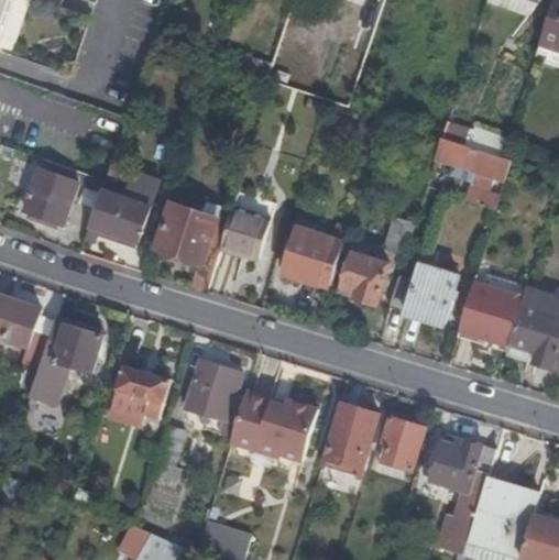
[(0,72),(62,95),(88,15),(58,4),(59,0),(94,0),(0,0),(0,72)]
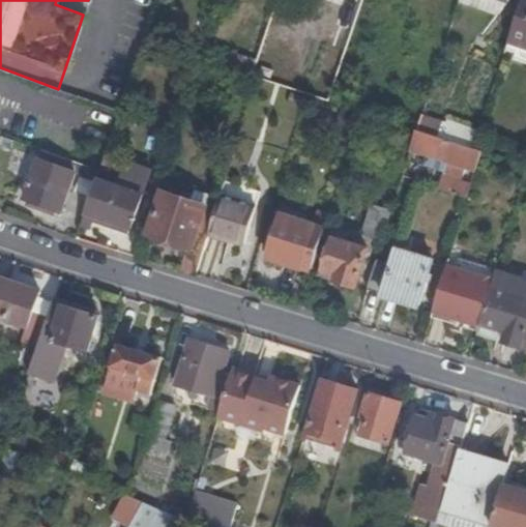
[(487,0),(467,0),(457,30),(475,36),(487,0)]
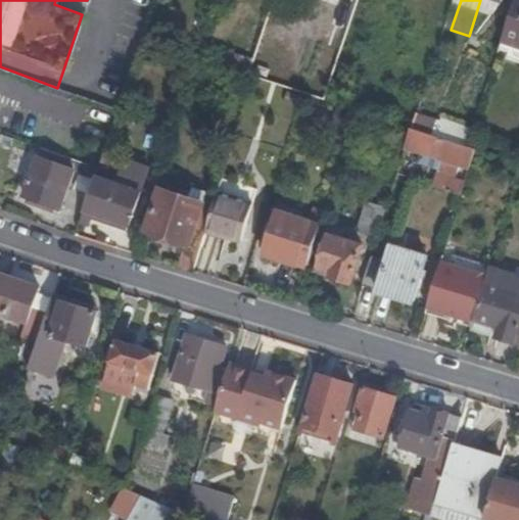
[(511,0),(496,47),(518,55),(518,0),(511,0)]
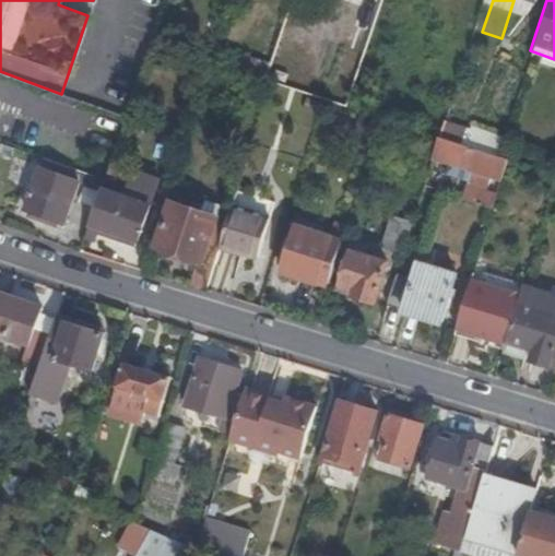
[(472,31),(468,42),(474,44),(477,32),(472,31)]
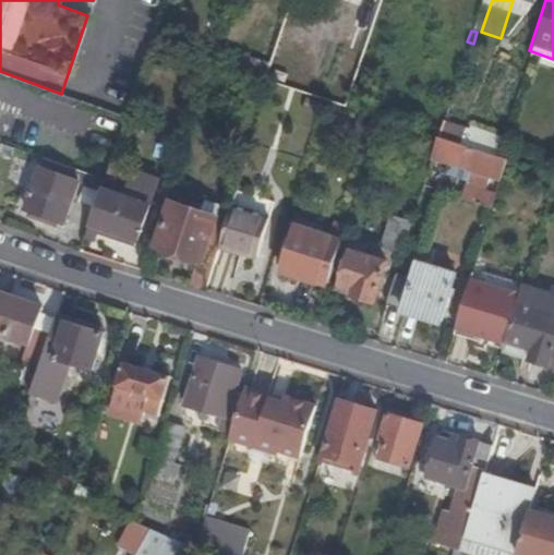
[(435,134),(435,133),(429,155),(474,169),(471,181),(484,184),(486,173),(497,177),(504,156),(494,153),(435,134)]
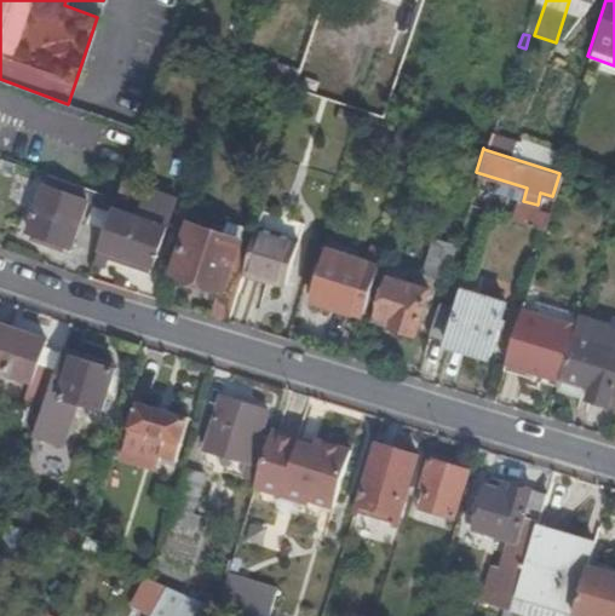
[(85,200),(42,184),(26,230),(69,246),(85,200)]
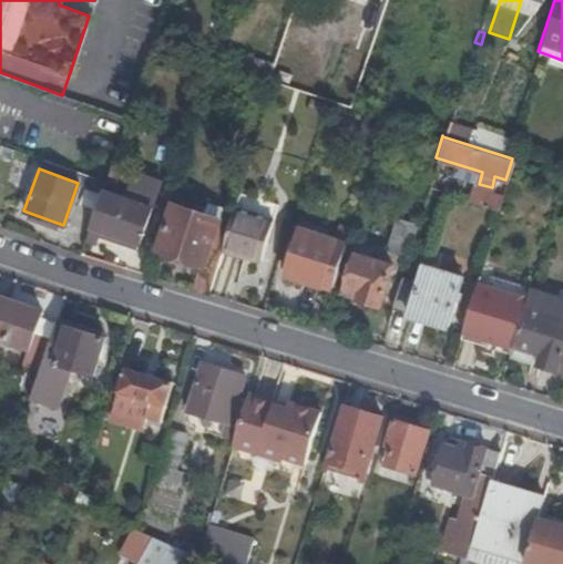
[(498,209),(501,196),(469,185),(464,198),(498,209)]
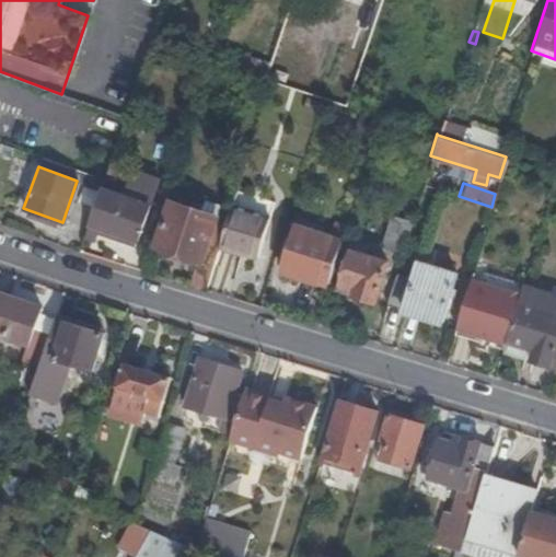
[(100,186),(87,223),(136,240),(148,202),(100,186)]
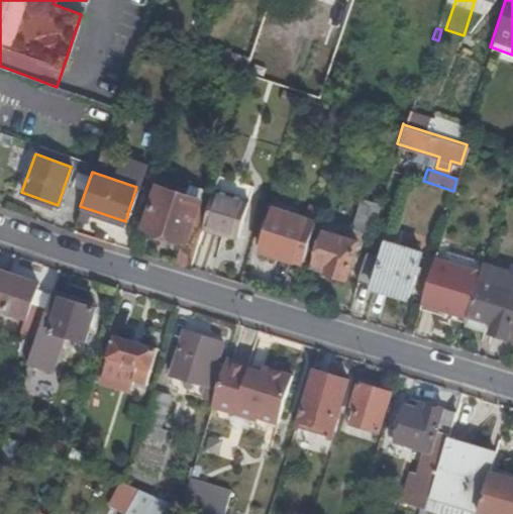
[(252,186),(217,176),(212,191),(248,201),(252,186)]
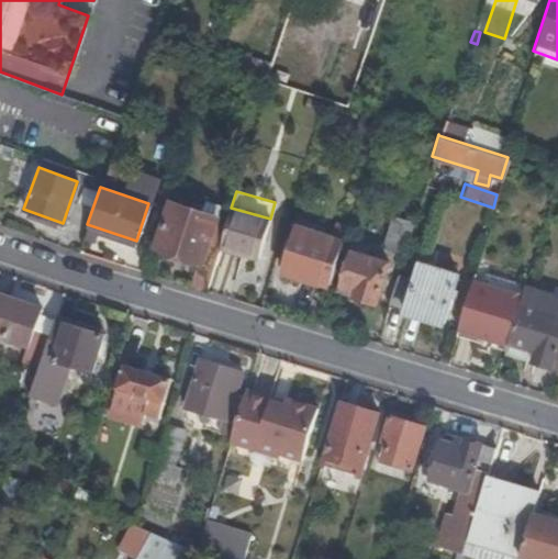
[(205,290),(213,264),(218,250),(219,246),(224,226),(213,223),(215,216),(200,211),(202,204),(193,201),(191,208),(169,201),(155,246),(198,259),(189,284),(205,290)]
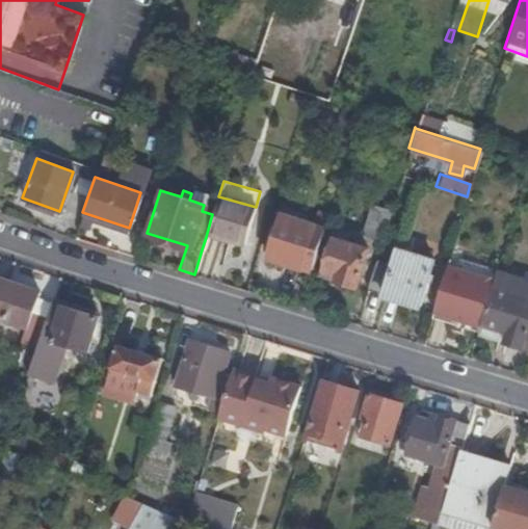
[(207,194),(192,190),(189,200),(204,205),(207,194)]
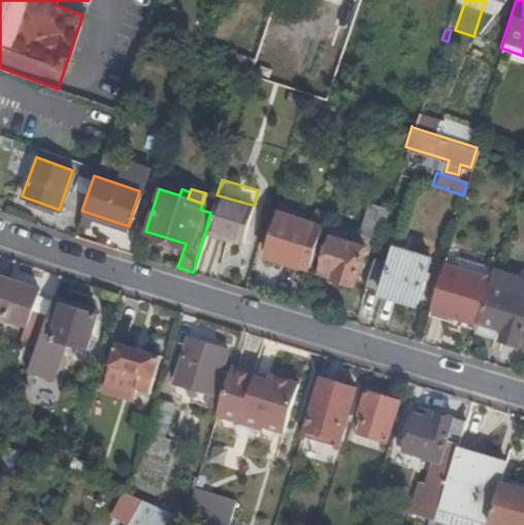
[(217,195),(210,212),(205,231),(235,239),(242,241),(254,205),(217,195)]
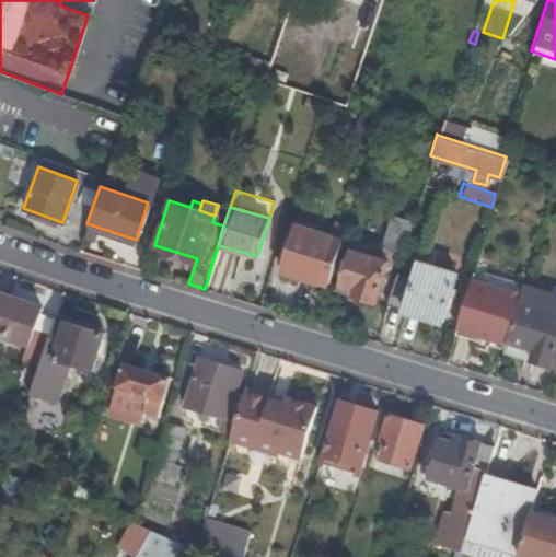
[(402,253),(410,222),(389,216),(380,245),(402,253)]
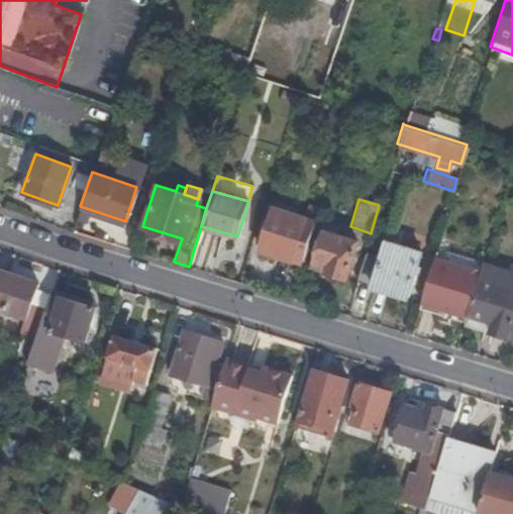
[(302,217),(314,221),(318,207),(306,203),(302,217)]
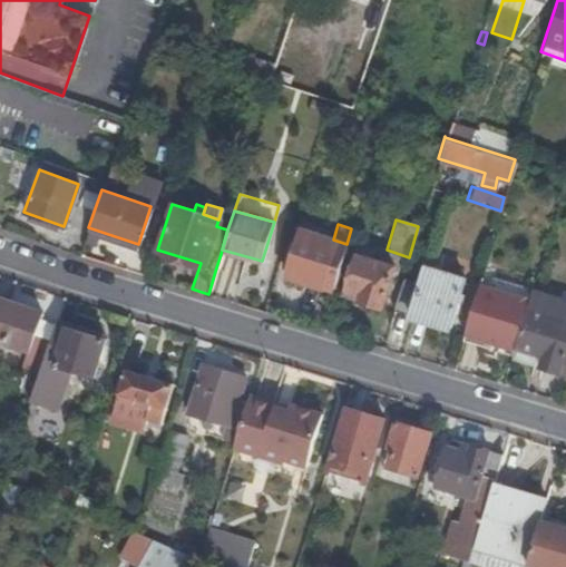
[(282,265),(288,266),(299,230),(293,228),(282,265)]
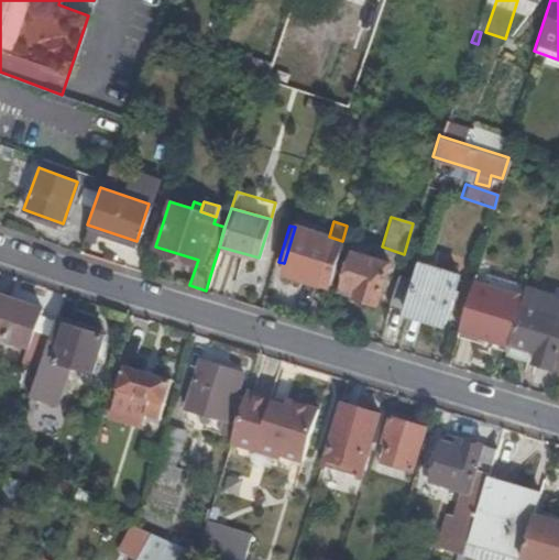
[(318,281),(329,284),(342,241),(329,237),(296,227),(295,227),(284,263),(281,271),(317,283),(318,281)]
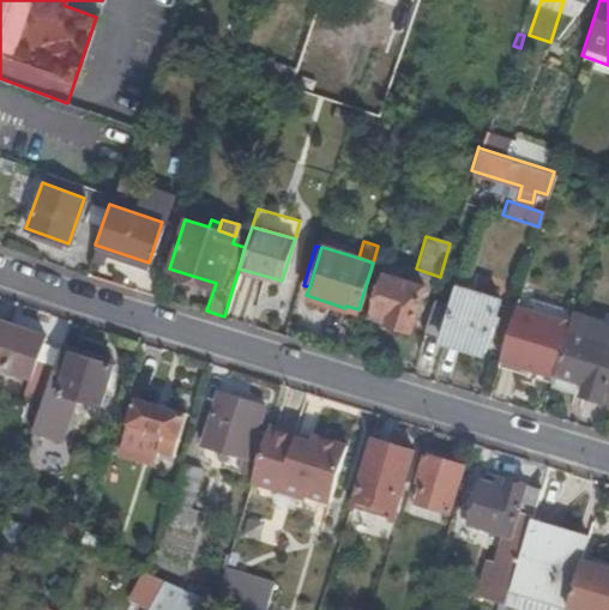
[(239,269),(237,273),(272,283),(273,278),(239,269)]
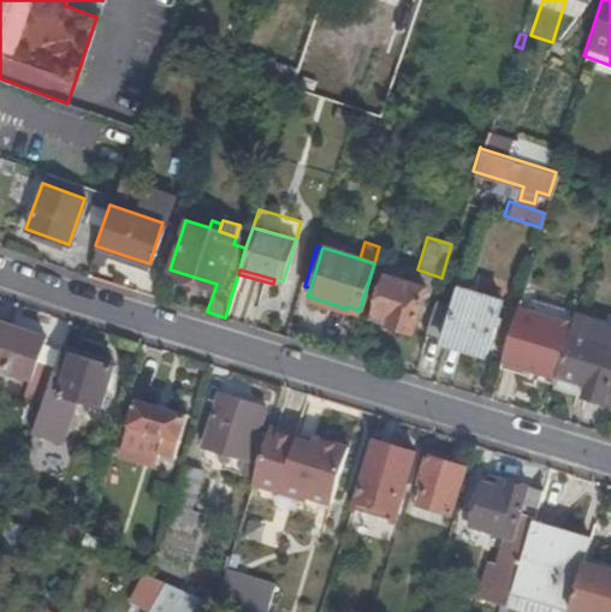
[(423,286),(385,275),(373,318),(411,328),(423,286)]
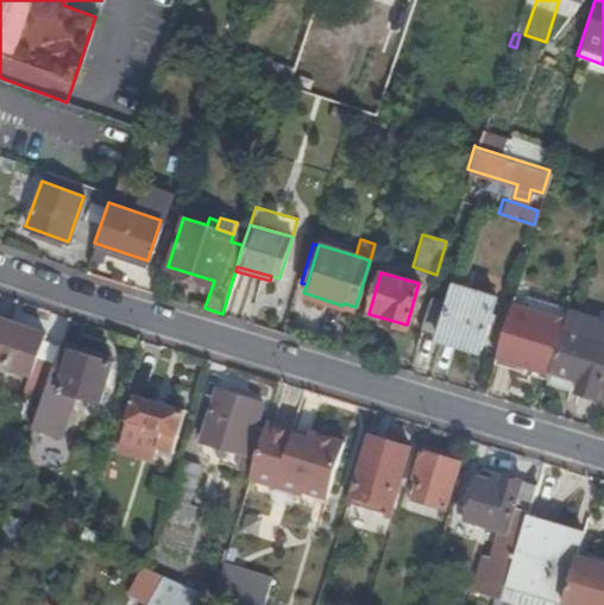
[(429,298),(420,329),(478,347),(492,296),(451,284),(446,303),(429,298)]
